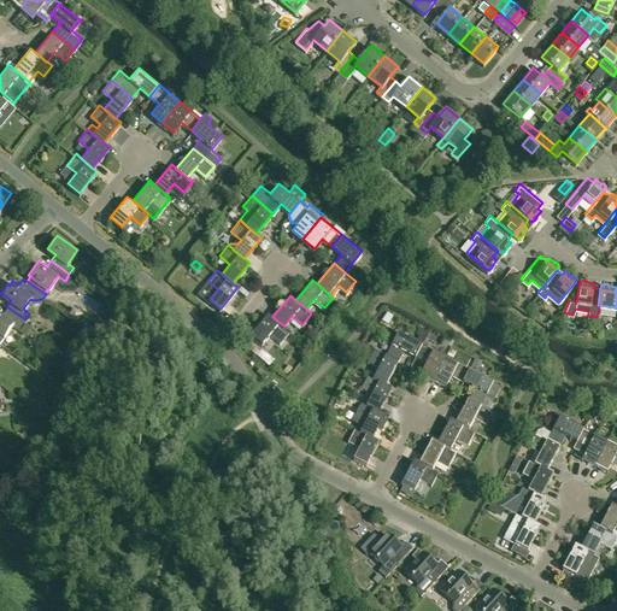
[(25,319),(6,306),(3,312),(0,311),(0,339),(4,335),(13,322),(21,327),(25,319)]
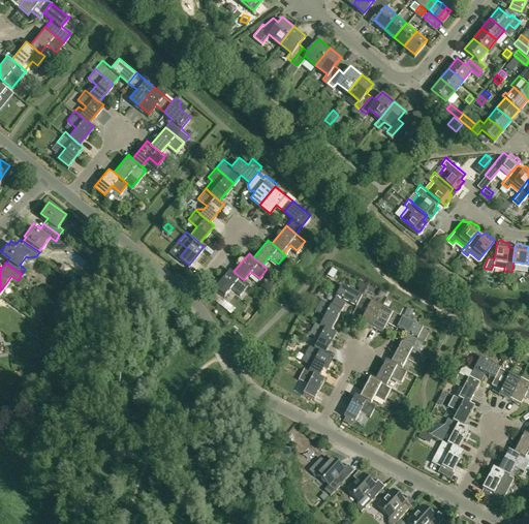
[(234,272),(234,271),(229,268),(215,285),(224,294),(231,284),(240,291),(248,282),(244,279),(243,279),(234,272)]
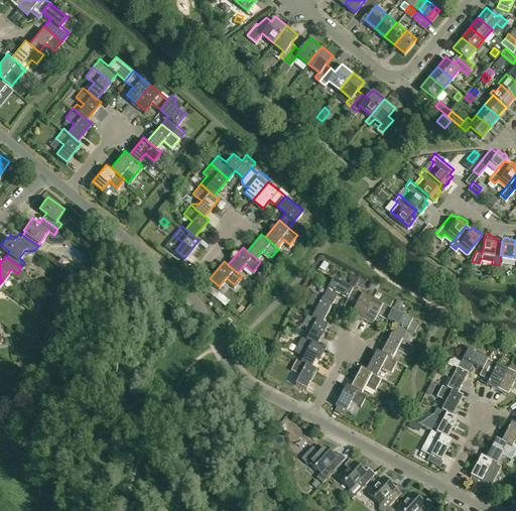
[(353,284),(339,277),(333,274),(323,294),(333,300),(338,291),(347,295),(353,284)]
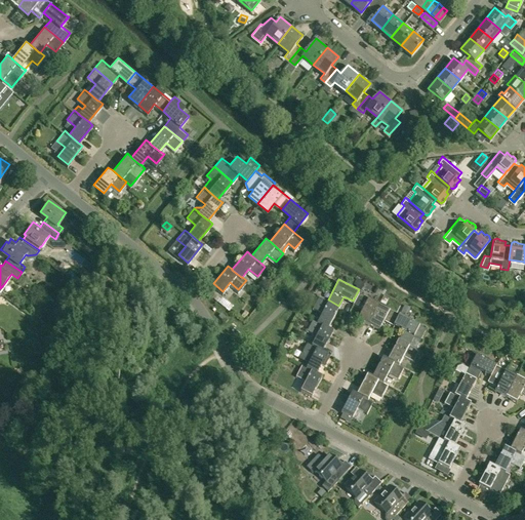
[(368,322),(379,301),(359,289),(353,301),(362,306),(357,316),(368,322)]
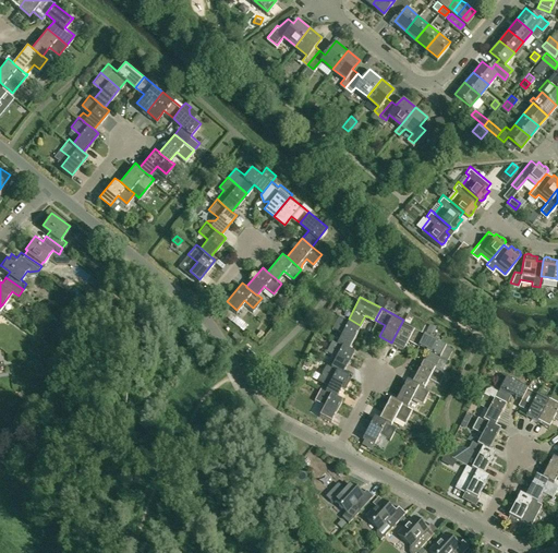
[(349,319),(338,313),(332,324),(343,329),(338,340),(349,346),(360,325),(349,319)]
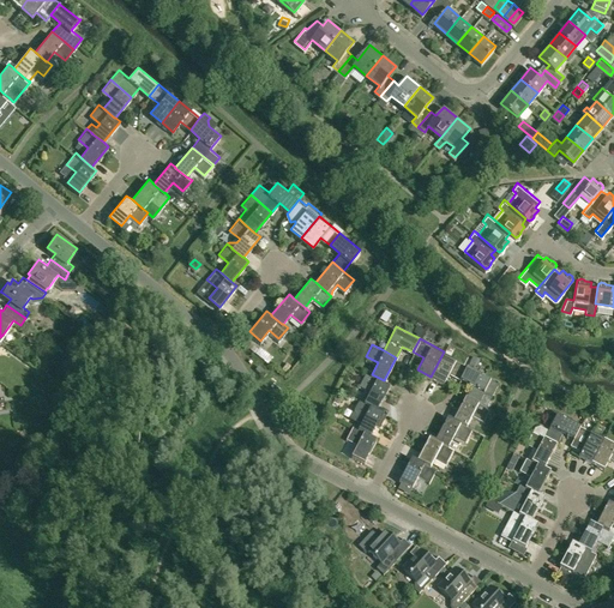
[(461,377),(468,363),(444,351),(431,377),(444,383),(450,372),(461,377)]
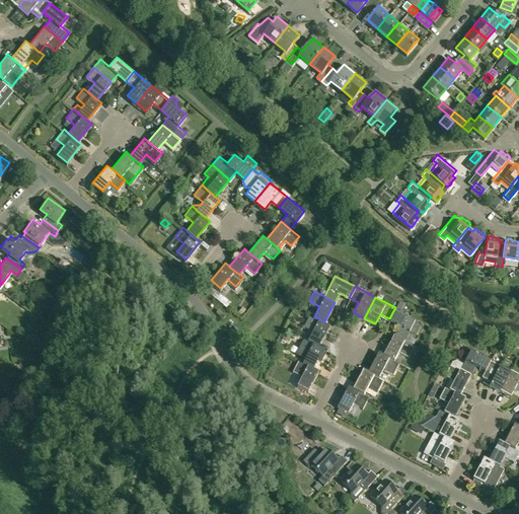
[(422,321),(415,318),(395,307),(389,318),(398,323),(393,333),(404,339),(404,338),(410,329),(416,333),(422,321)]
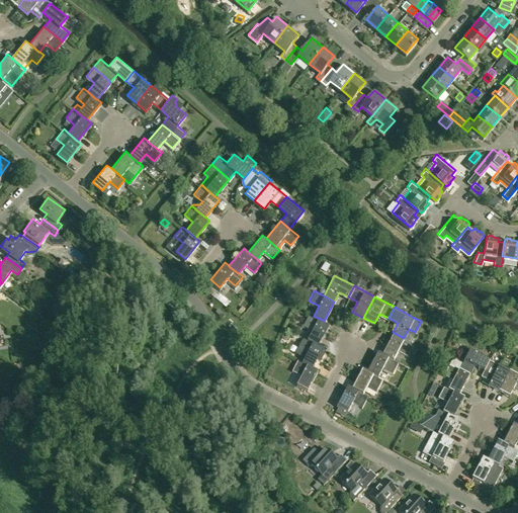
[(314,316),(309,313),(304,323),(313,328),(308,338),(319,343),(329,324),(324,321),(314,316)]
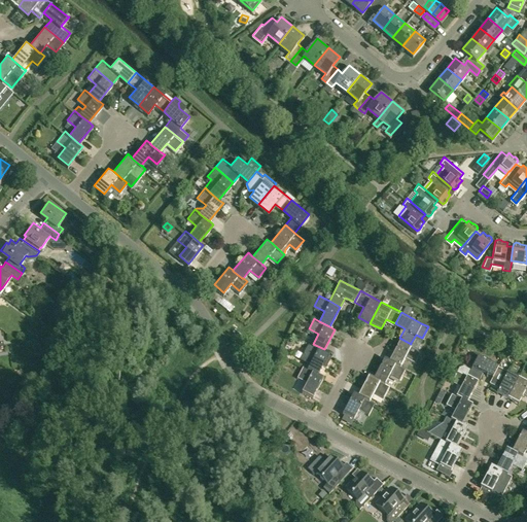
[(421,349),(411,343),(411,344),(399,338),(389,358),(400,363),(406,354),(415,359),(421,349)]
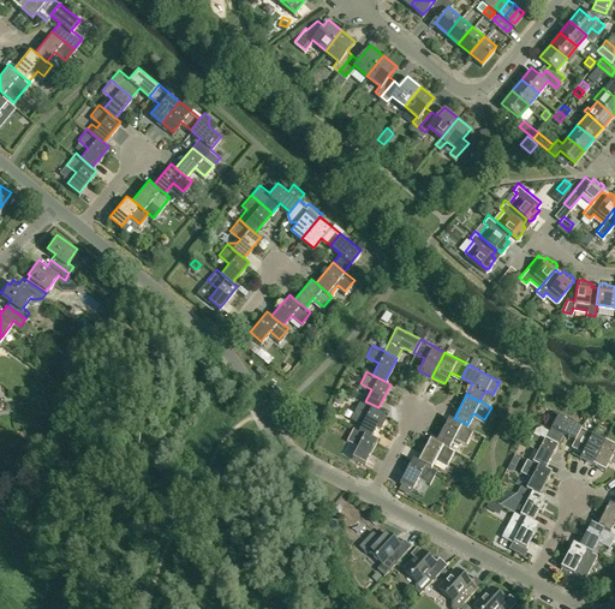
[(365,401),(360,398),(351,416),(357,418),(353,424),(359,428),(372,435),(372,434),(378,423),(381,424),(388,412),(378,407),(365,401)]
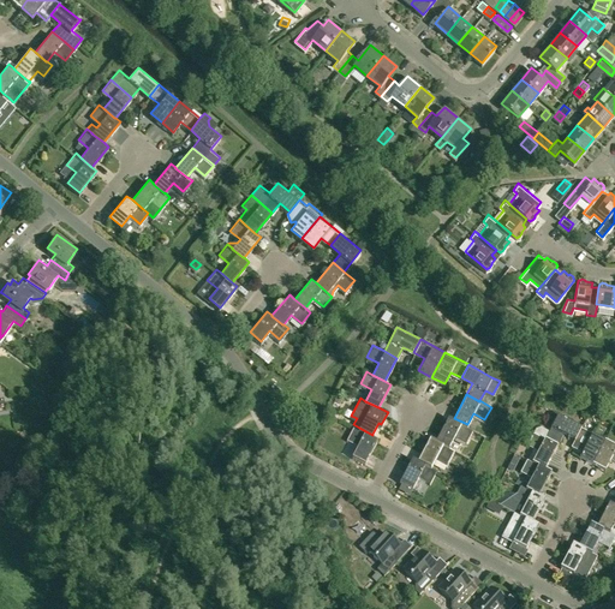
[(574,437),(581,424),(557,412),(549,428),(542,423),(536,425),(533,429),(557,442),(563,431),(574,437)]
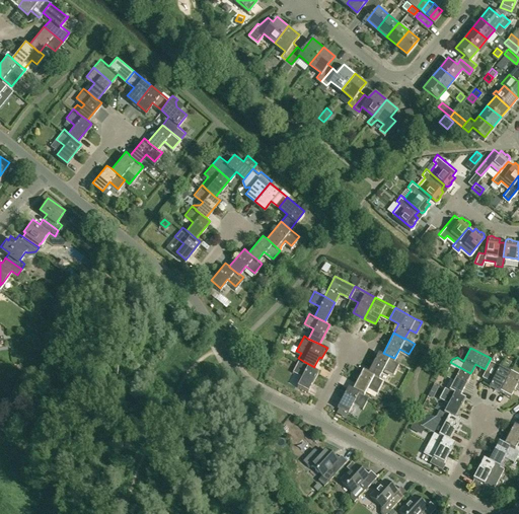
[(383,353),(378,350),(368,369),(368,370),(379,375),(383,366),(393,371),(399,360),(394,358),(383,353)]
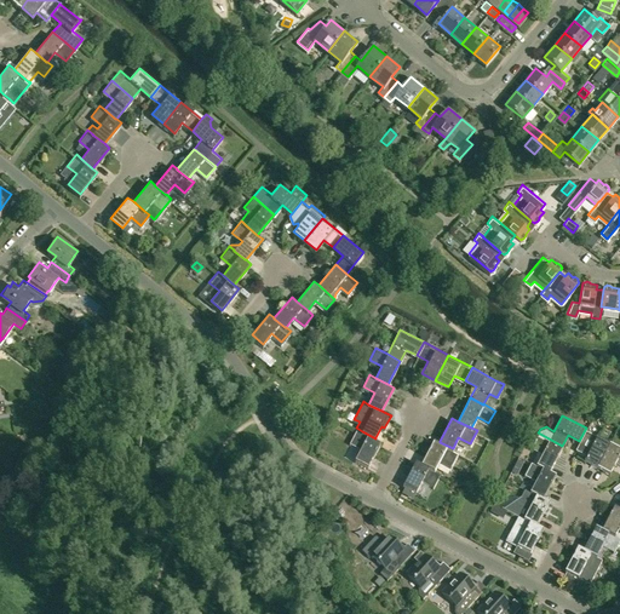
[(362,431),(356,428),(350,440),(362,446),(356,458),(368,465),(382,441),(375,437),(375,439),(362,431)]
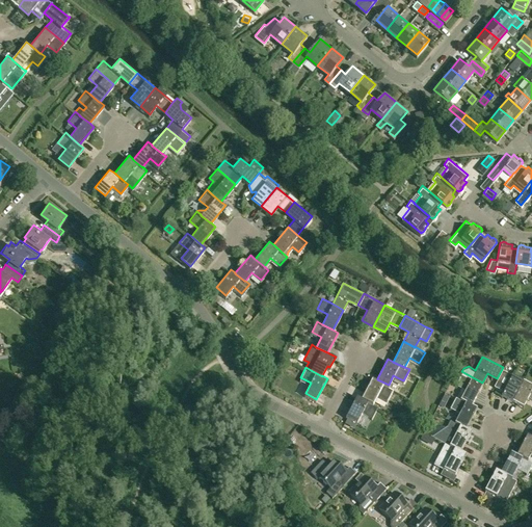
[(512,399),(524,377),(503,367),(497,378),(506,384),(501,393),(512,399)]
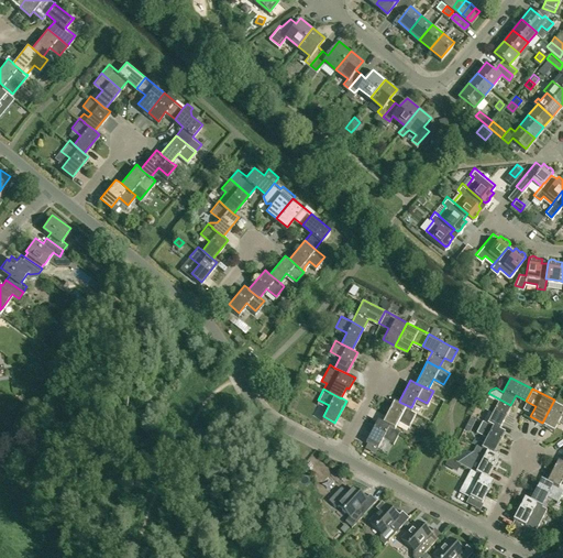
[(510,405),(488,393),(483,404),(493,411),(488,420),(487,420),(499,427),(499,426),(510,405)]
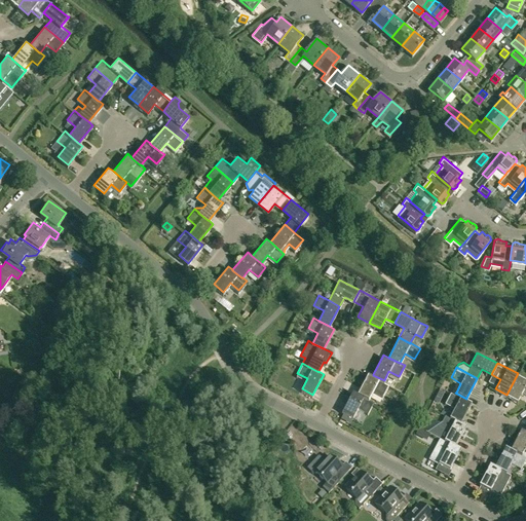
[(373,375),(373,374),(368,372),(358,392),(358,393),(368,398),(369,398),(372,391),(382,396),(388,382),(384,380),(373,375)]
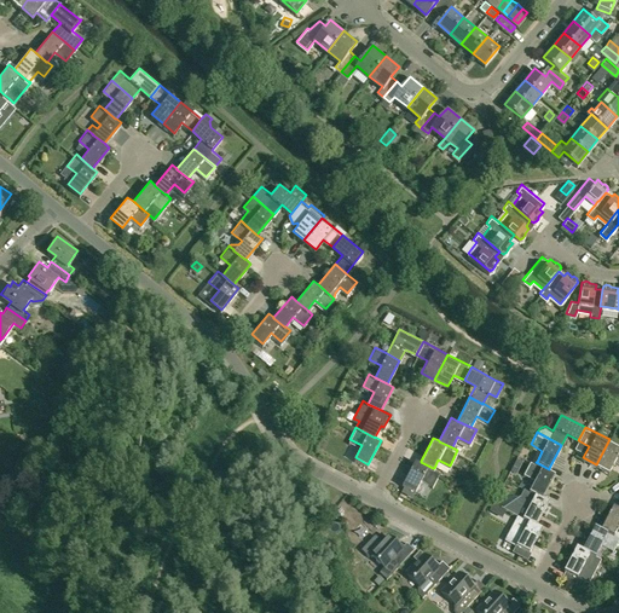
[(618,461),(618,444),(609,439),(596,464),(609,470),(615,460),(618,461)]
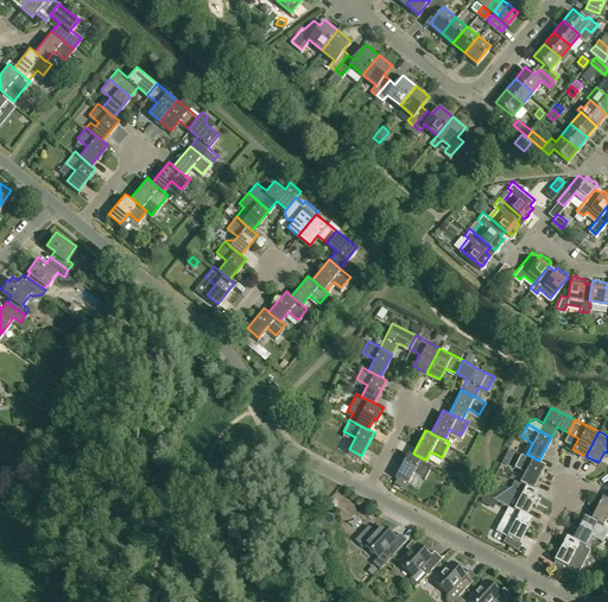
[(413,454),(413,452),(407,450),(396,474),(407,480),(413,468),(425,475),(431,462),(426,460),(425,460),(413,454)]
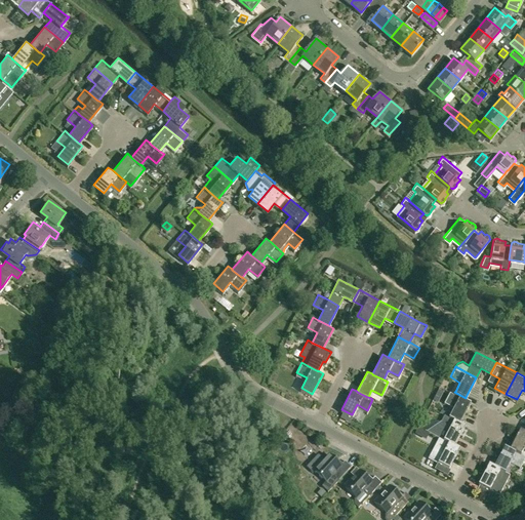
[(454,392),(455,392),(450,389),(444,400),(454,405),(449,414),(460,421),(471,400),(466,397),(466,398),(454,392)]
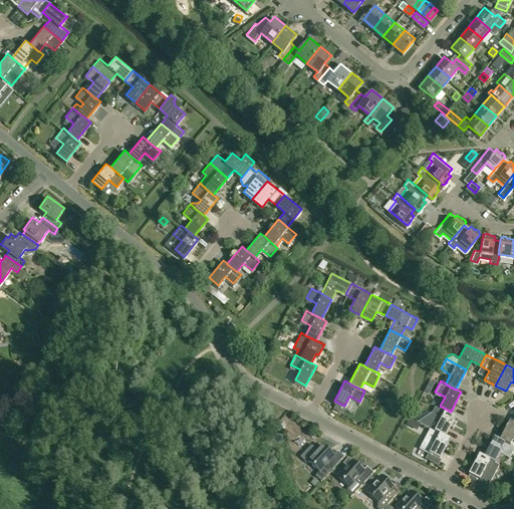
[(440,406),(435,403),(430,413),(428,412),(418,419),(417,418),(416,419),(430,426),(445,434),(456,414),(451,412),(440,406)]
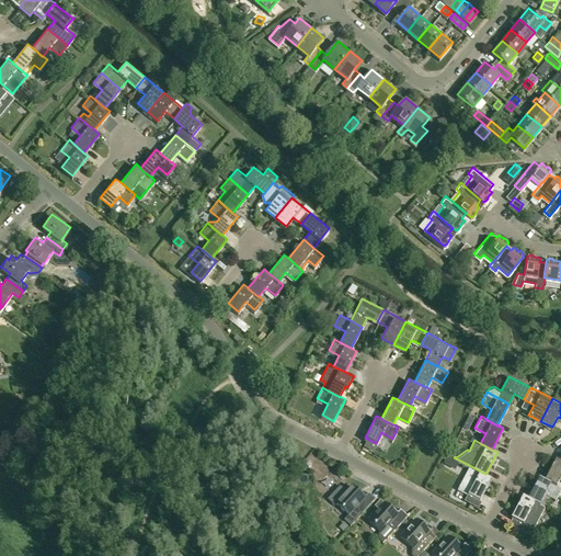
[(560,458),(556,455),(545,477),(556,484),(556,483),(560,473),(560,458)]
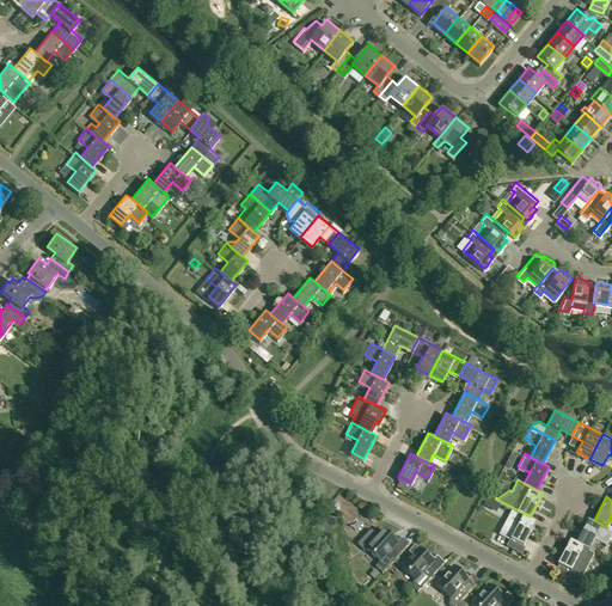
[(536,519),(530,516),(512,507),(499,530),(524,543),(536,519)]
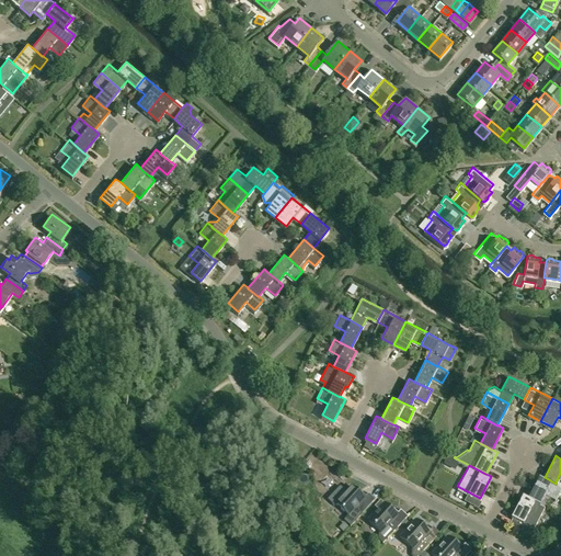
[(545,477),(539,474),(528,496),(539,501),(545,491),(556,497),(560,486),(560,485),(556,483),(556,484),(545,477)]
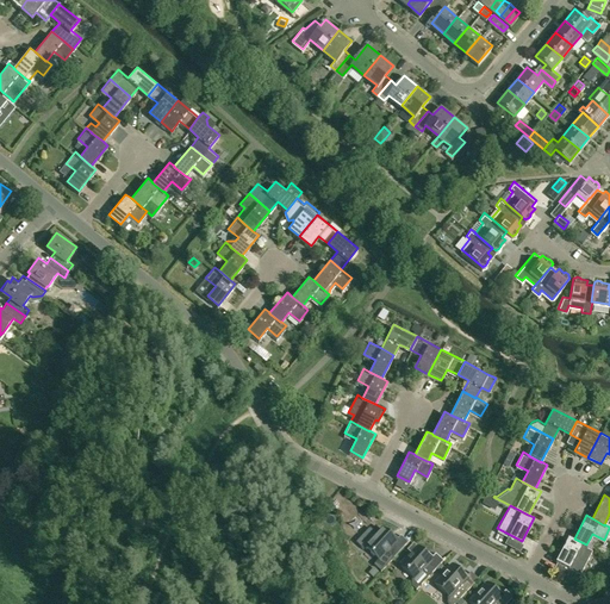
[(383,524),(365,542),(379,555),(386,548),(393,554),(410,536),(410,535),(408,537),(400,531),(396,536),(383,524)]
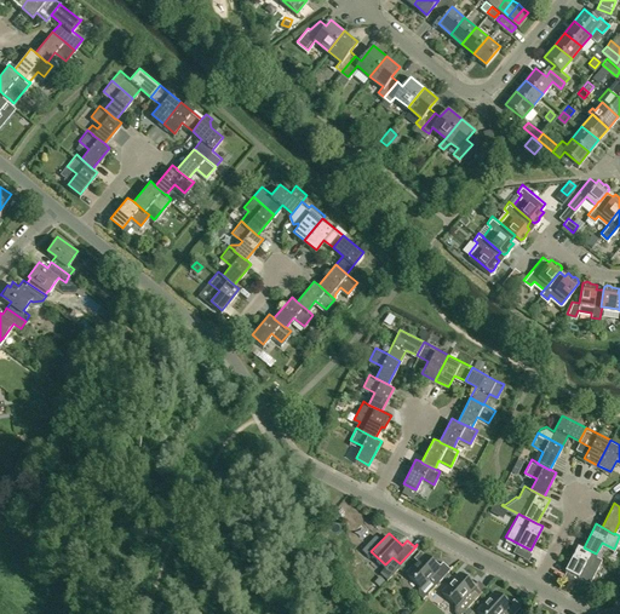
[(584,547),(578,544),(564,568),(578,575),(590,581),(602,557),(596,554),(584,547)]
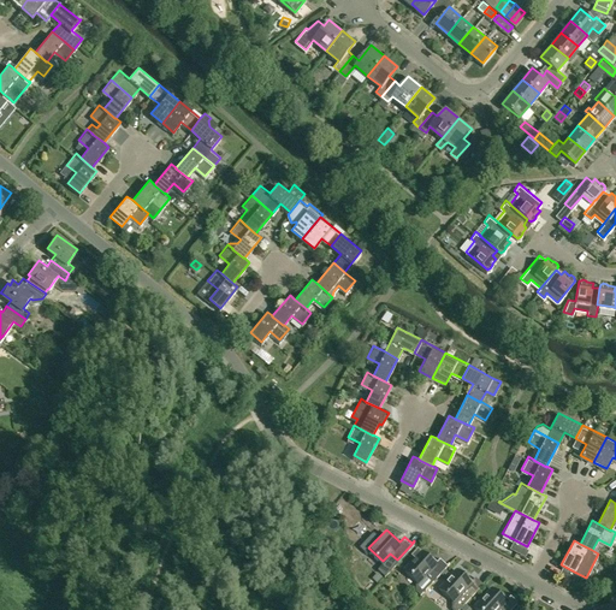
[(421,548),(404,567),(418,579),(415,581),(415,587),(420,592),(448,562),(440,555),(434,561),(421,548)]
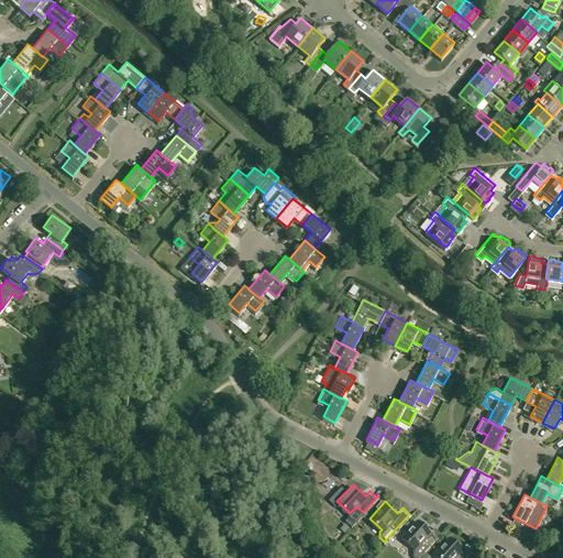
[(417,557),(427,546),(441,531),(434,524),(430,529),(418,517),(401,535),(414,547),(414,555),(417,557)]
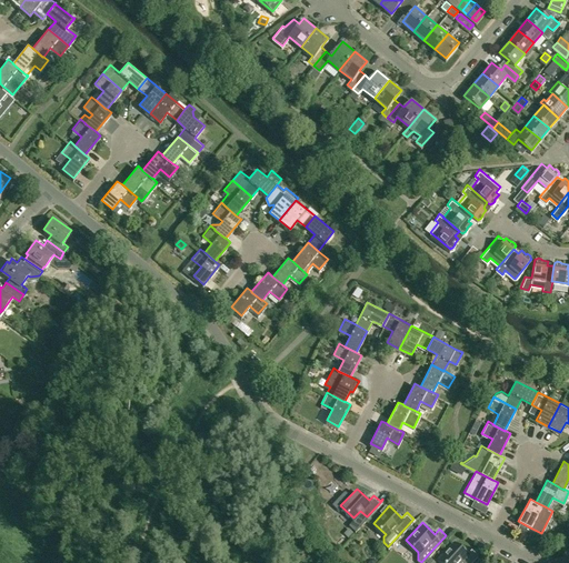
[(352,530),(348,526),(346,529),(343,532),(348,535),(350,533),(352,530)]
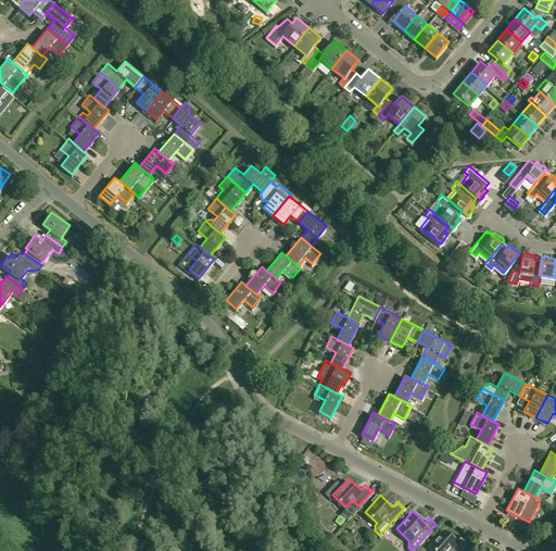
[(428,546),(434,550),(445,550),(447,550),(457,550),(463,547),(456,540),(444,528),(428,546)]
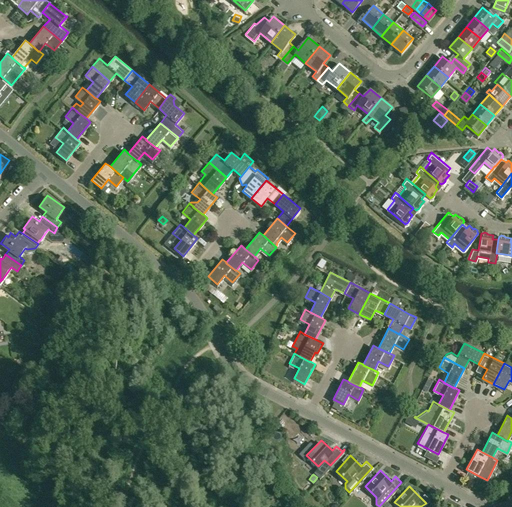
[(329,502),(334,506),(338,502),(333,498),(329,502)]
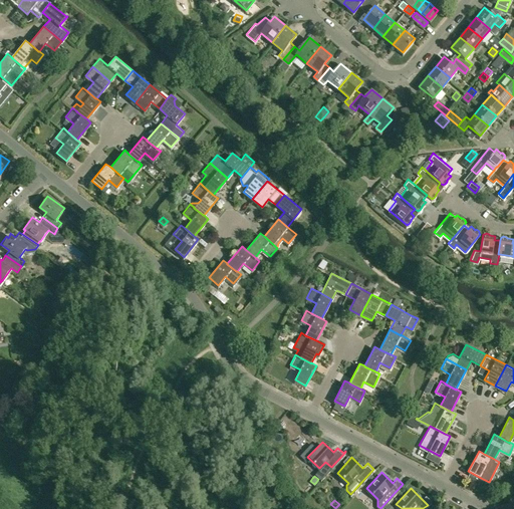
[(383,505),(389,508),(393,505),(389,500),(383,505)]
